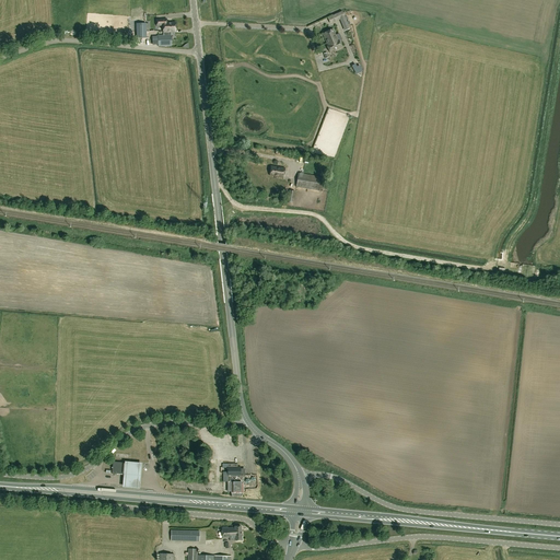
[(337,21),(345,16),(342,12),(335,16),(331,18),(333,22),(336,20),(337,21)]
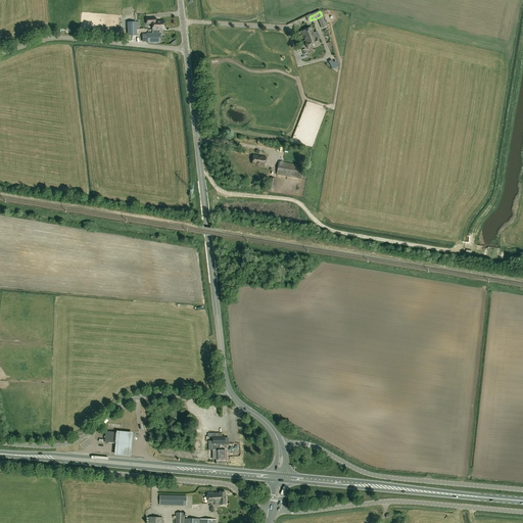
[(155,21),(155,18),(146,18),(146,25),(152,25),(152,31),(163,30),(163,21),(155,21)]
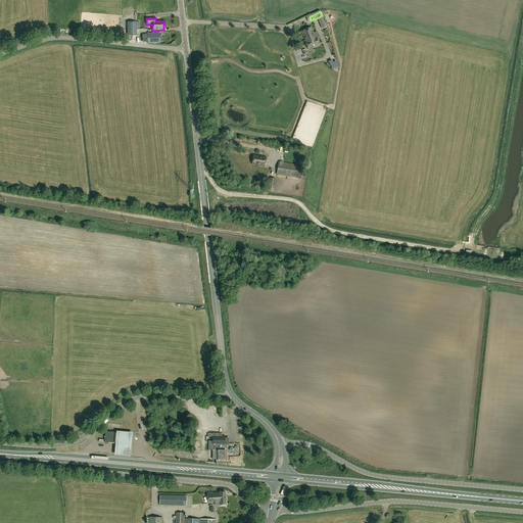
[(128,22),(128,30),(128,36),(137,36),(137,22),(128,22)]
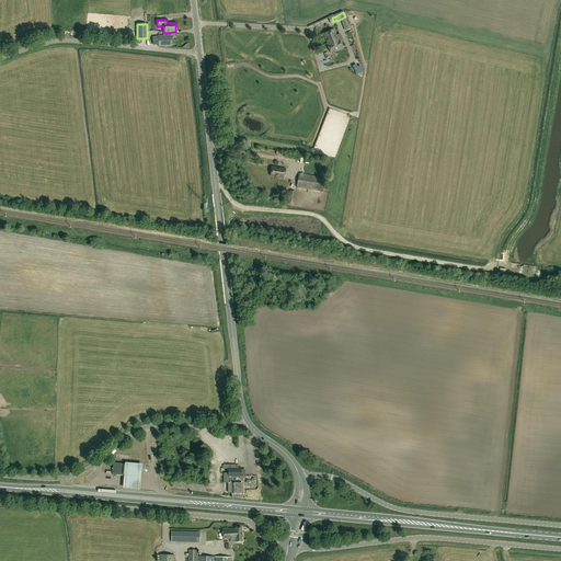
[(332,39),(338,37),(333,29),(323,34),(328,44),(333,42),(332,39)]
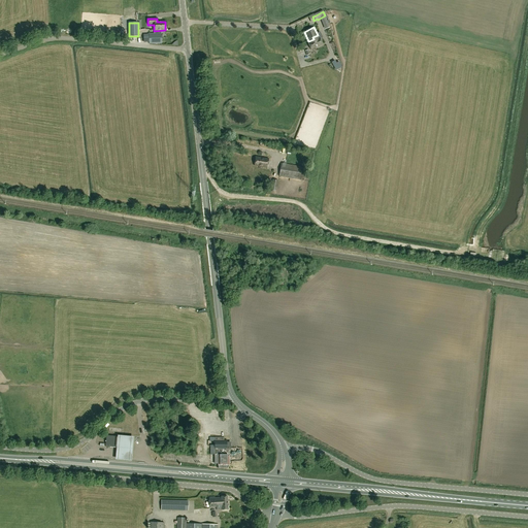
[(161,43),(161,33),(149,34),(150,36),(144,36),(144,42),(150,41),(150,44),(161,43)]
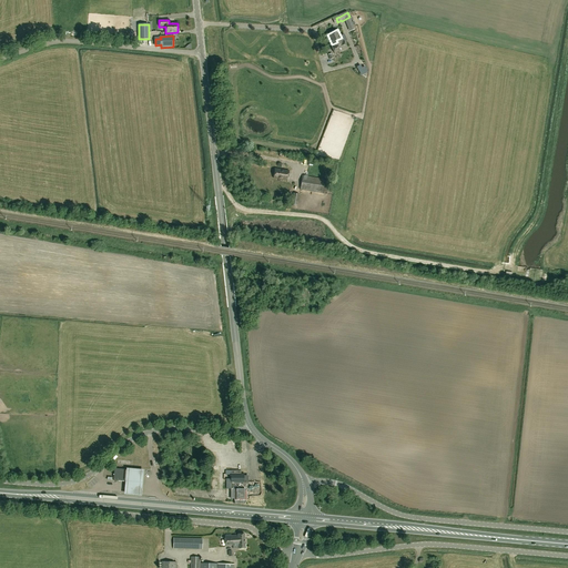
[(337,42),(332,44),(333,47),(332,47),(335,53),(347,48),(344,41),(343,41),(342,38),(336,40),(337,42)]
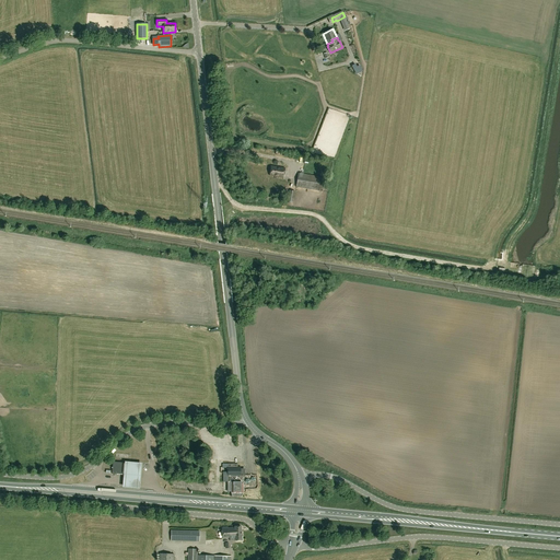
[(343,95),(340,106),(352,109),(356,100),(343,95)]
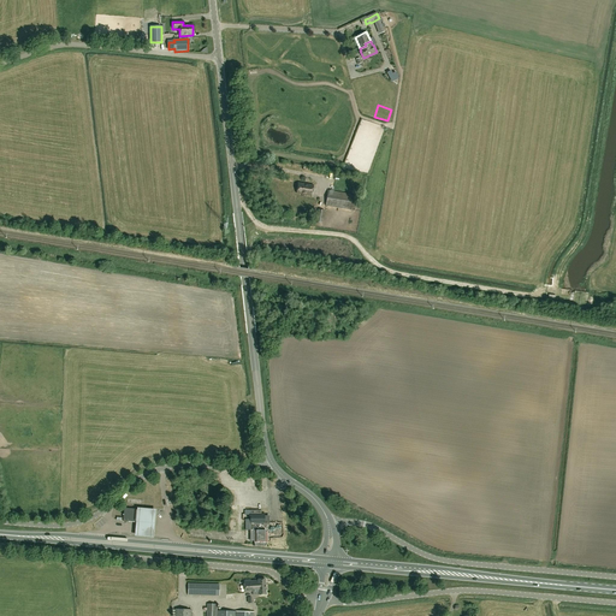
[(307,184),(304,184),(298,183),(296,194),(312,196),(313,185),(307,184)]
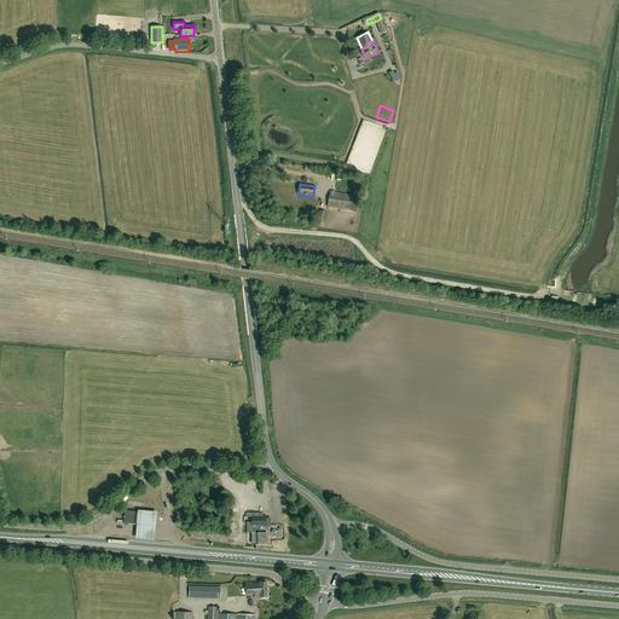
[(331,191),(330,191),(328,207),(356,212),(359,196),(334,192),(331,191)]
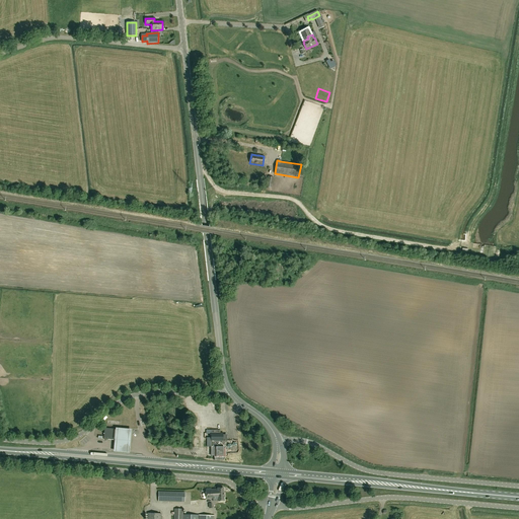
[(103,439),(115,440),(116,429),(106,428),(104,430),(103,439)]
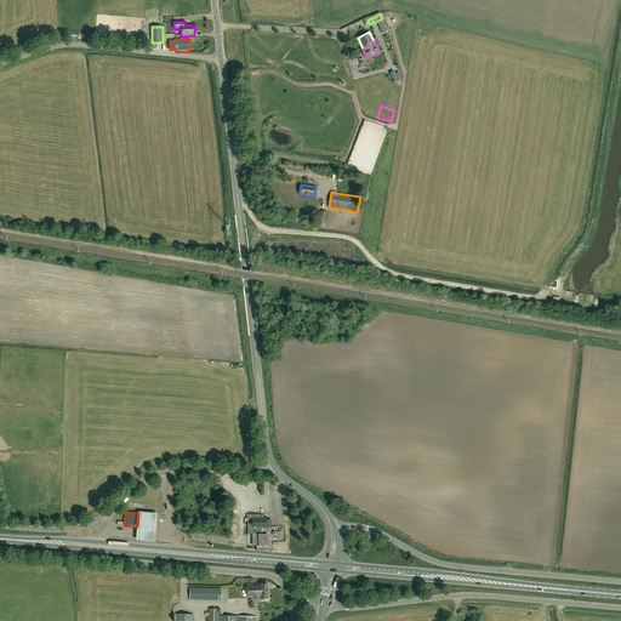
[(138,512),(138,513),(137,527),(136,536),(136,540),(155,542),(155,537),(158,513),(138,512)]
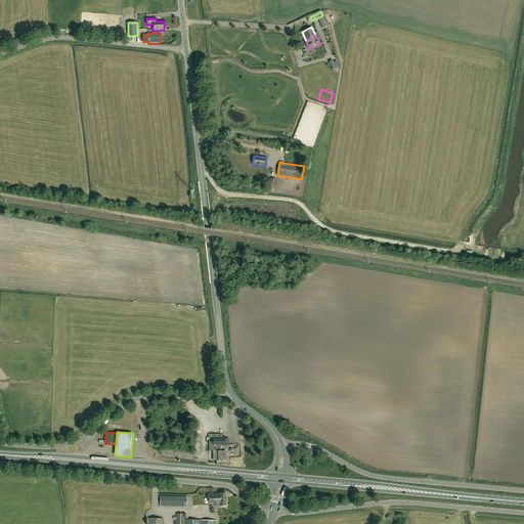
[(225,436),(222,436),(222,434),(213,434),(213,436),(213,450),(214,450),(214,456),(216,456),(216,465),(227,465),(227,461),(227,451),(226,451),(226,444),(228,444),(228,439),(225,439),(225,436)]
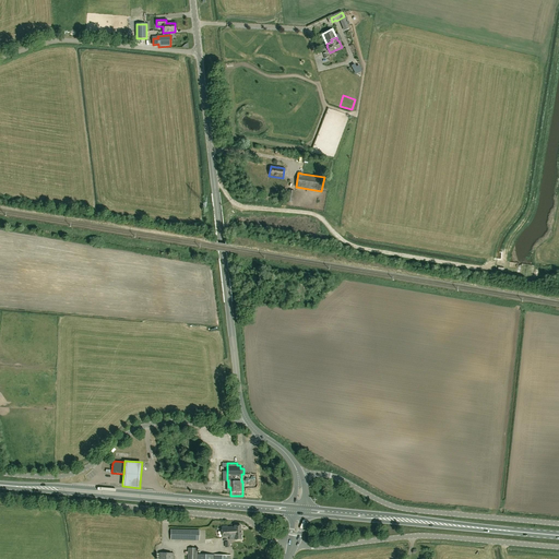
[(241,539),(240,525),(235,525),(235,526),(222,527),(222,537),(229,537),(229,539),(235,539),(241,539)]
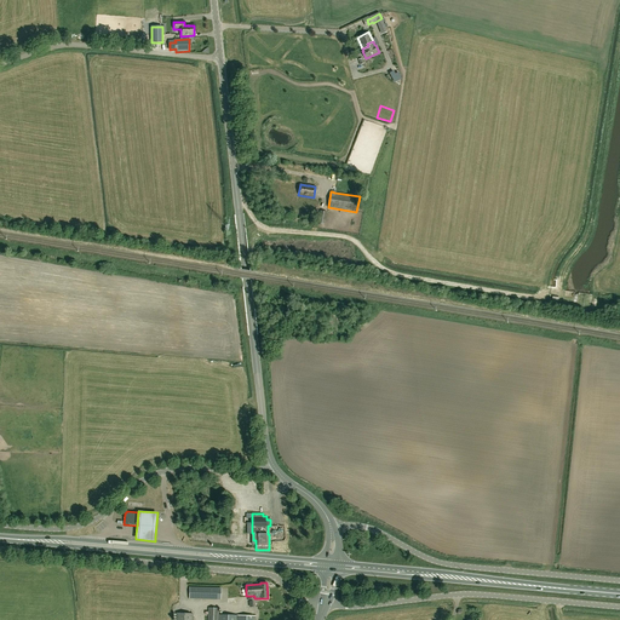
[(240,597),(239,586),(219,589),(190,587),(189,598),(219,600),(240,597)]
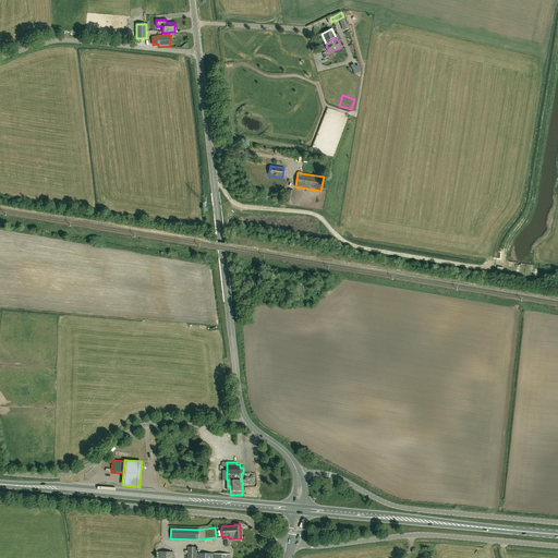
[(196,557),(197,547),(187,547),(186,557),(196,557)]
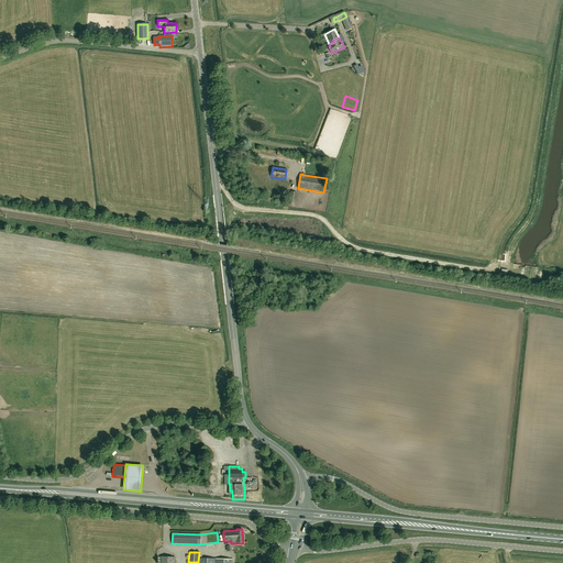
All buildings are outlined.
